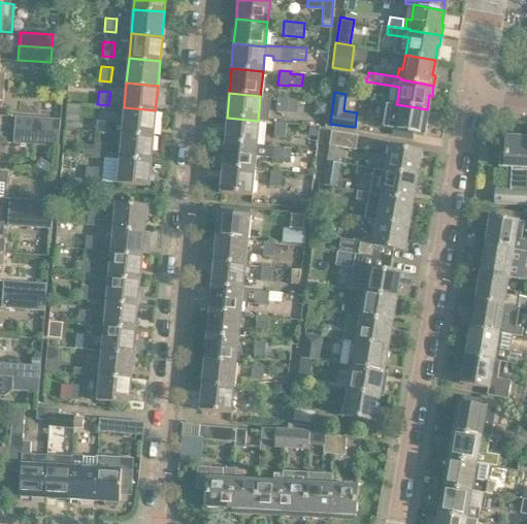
[(287,110),(289,96),(277,95),(275,108),(287,110)]
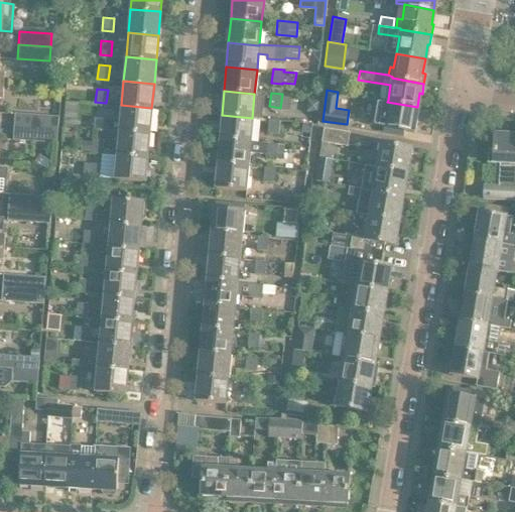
[(372,123),(415,130),(417,122),(414,121),(417,107),(387,102),(388,100),(376,98),(372,123)]
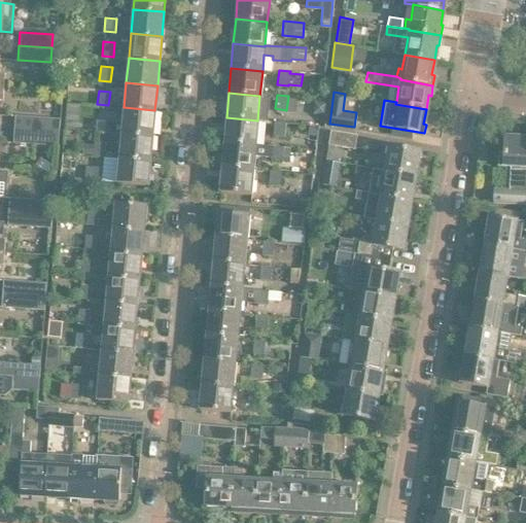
[(314,101),(313,112),(325,114),(326,102),(314,101)]
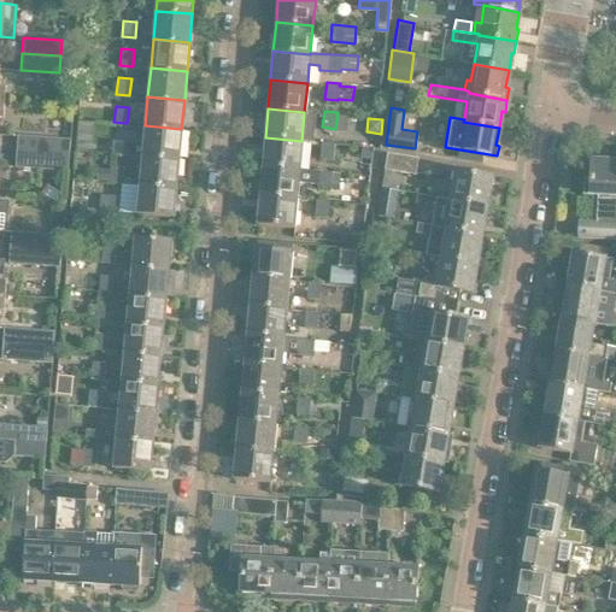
[(179,158),(181,129),(145,125),(144,141),(125,140),(125,136),(113,135),(112,152),(142,154),(179,158)]
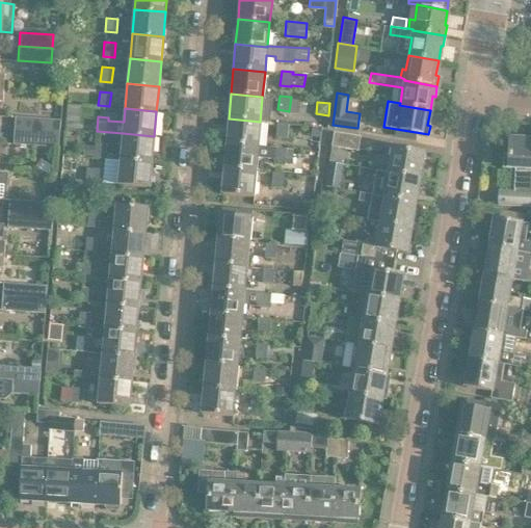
[(15,114),(14,129),(59,131),(60,117),(15,114)]
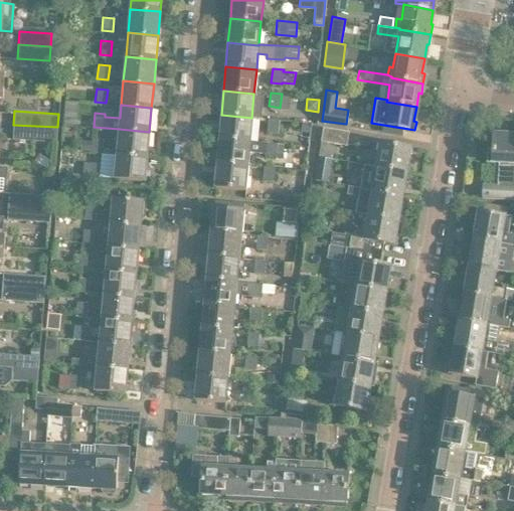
[(249,141),(251,118),(221,115),(218,139),(249,141)]
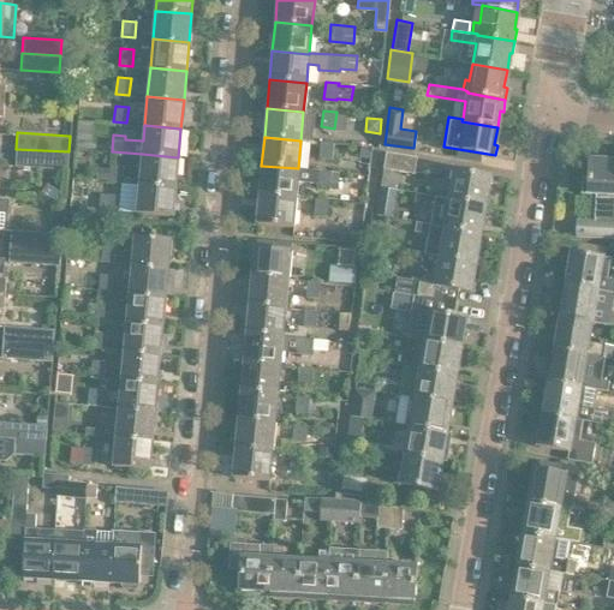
[(332,157),(334,142),(321,139),(319,156),(332,157)]
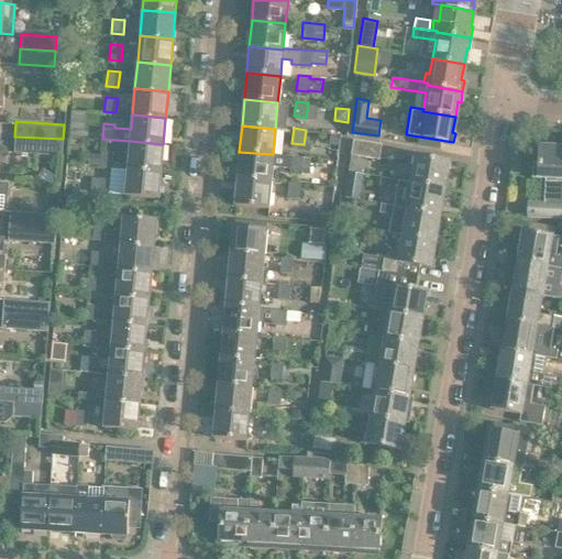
[(339,143),(340,132),(329,131),(328,142),(339,143)]
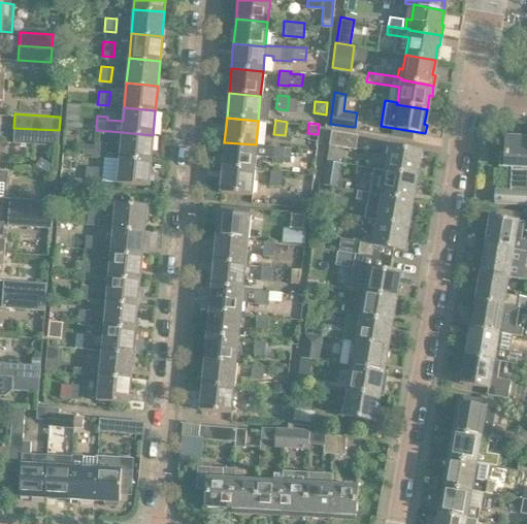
[(59,130),(13,128),(12,141),(58,144),(59,130)]
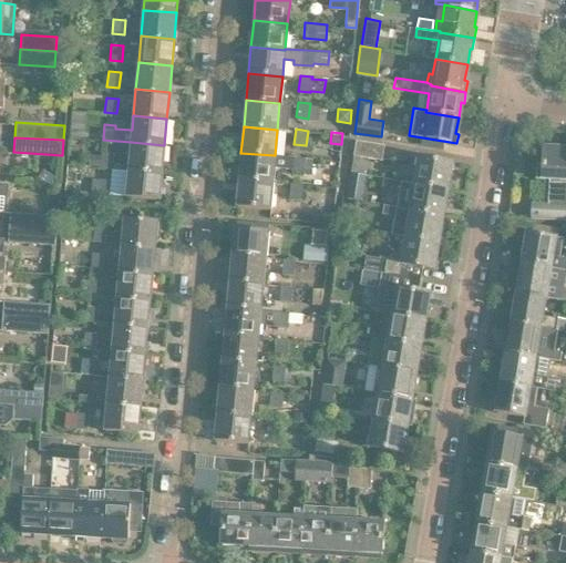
[(381,159),(384,143),(356,139),(353,154),(381,159)]
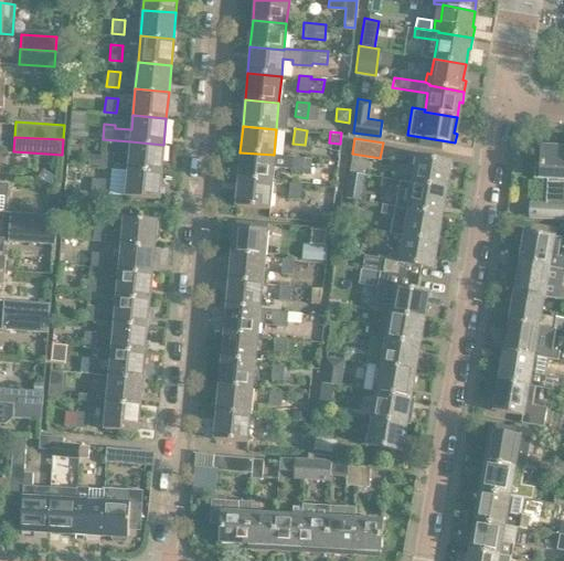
[(130,141),(128,168),(161,171),(163,145),(130,141)]
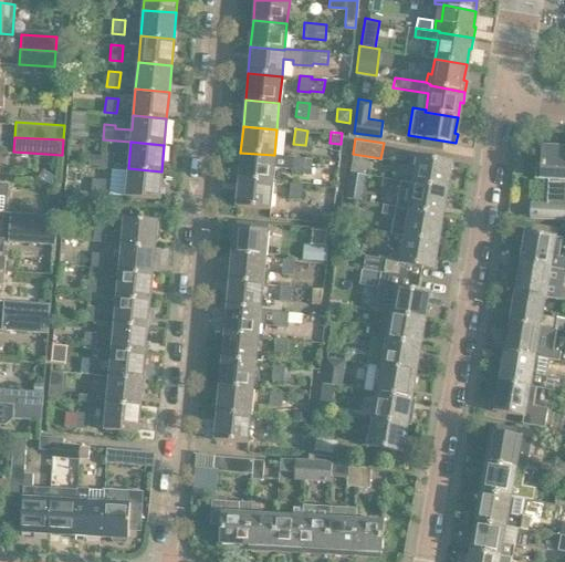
[(564,148),(544,147),(543,162),(535,160),(534,178),(548,179),(546,204),(531,203),(530,216),(564,218),(564,148)]
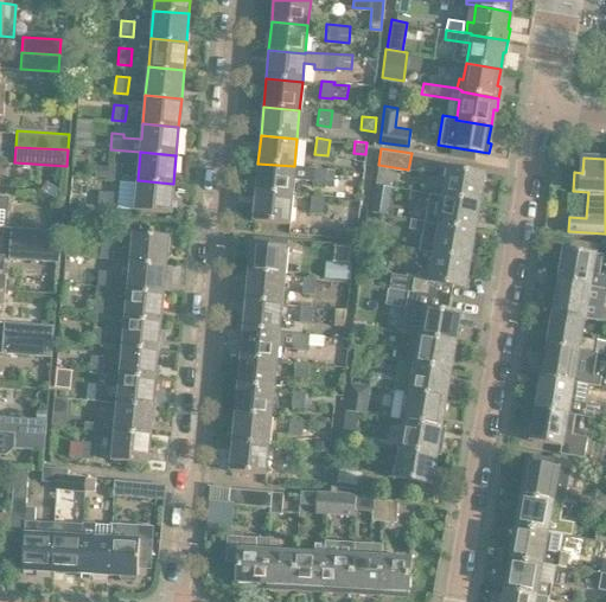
[(120,179),(121,162),(108,161),(108,164),(107,175),(107,178),(120,179)]
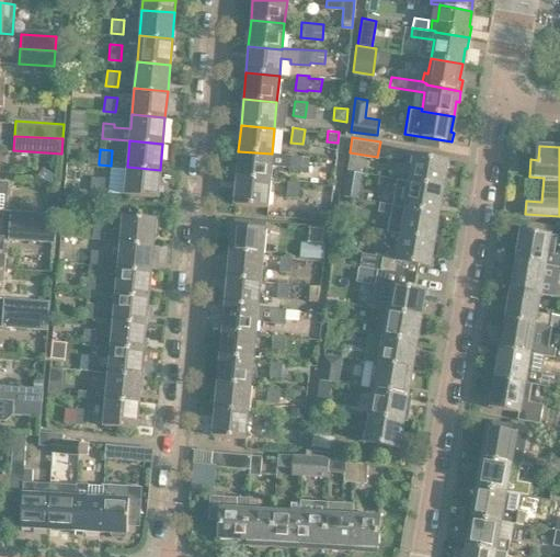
[(89,150),(88,161),(99,162),(100,151),(89,150)]
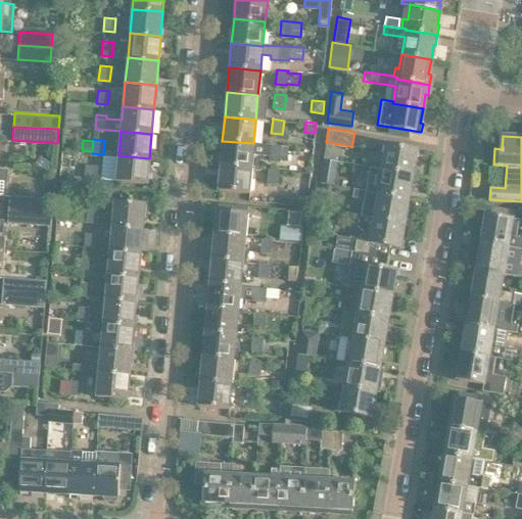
[(222,141),(220,164),(250,168),(253,143),(222,141)]
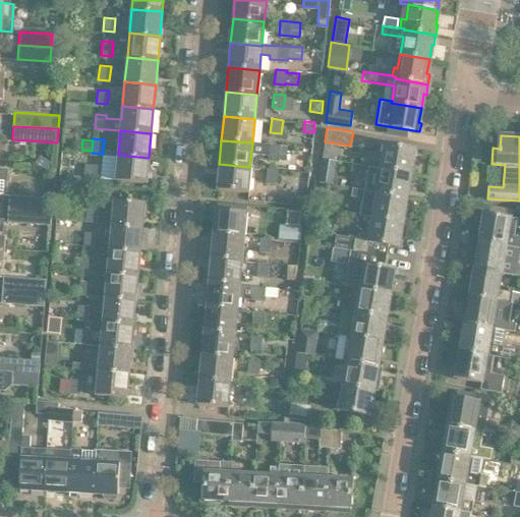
[(279,157),(280,144),(269,142),(268,156),(279,157)]
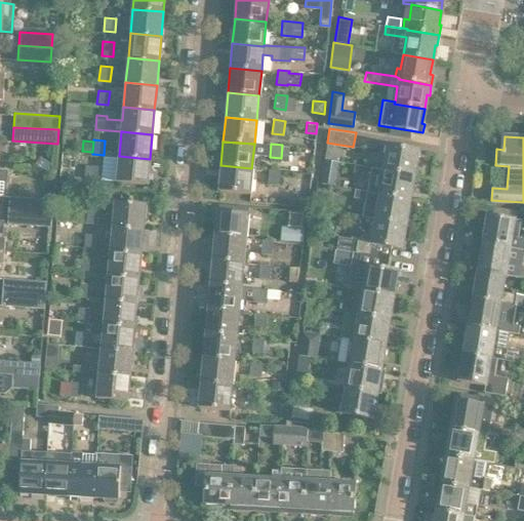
[(389,144),(385,168),(413,174),(416,160),(417,160),(419,149),(389,144)]
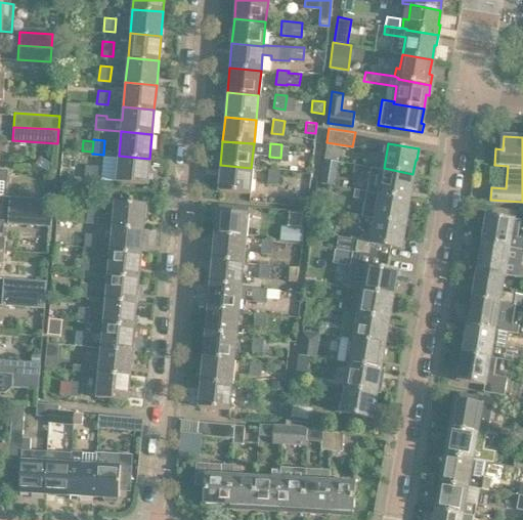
[(51,161),(41,154),(36,161),(46,168),(51,161)]
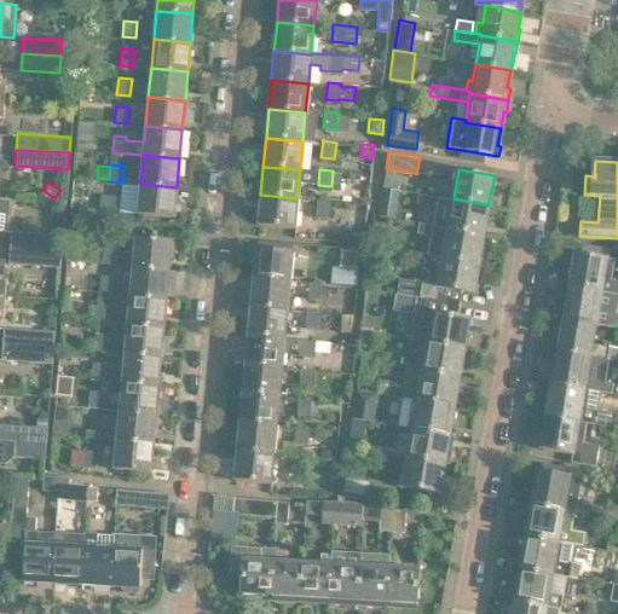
[(173,216),(177,187),(140,184),(137,213),(173,216)]
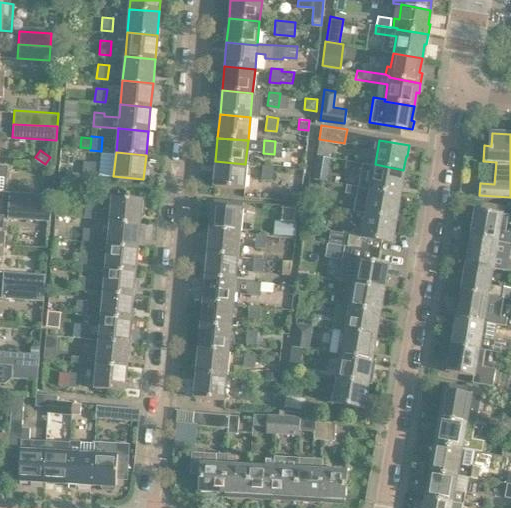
[(315,165),(313,177),(325,179),(329,156),(317,154),(315,165)]
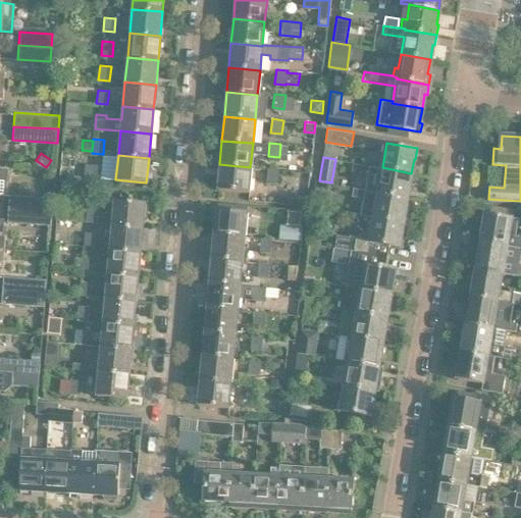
[(101,178),(102,164),(91,163),(90,177),(101,178)]
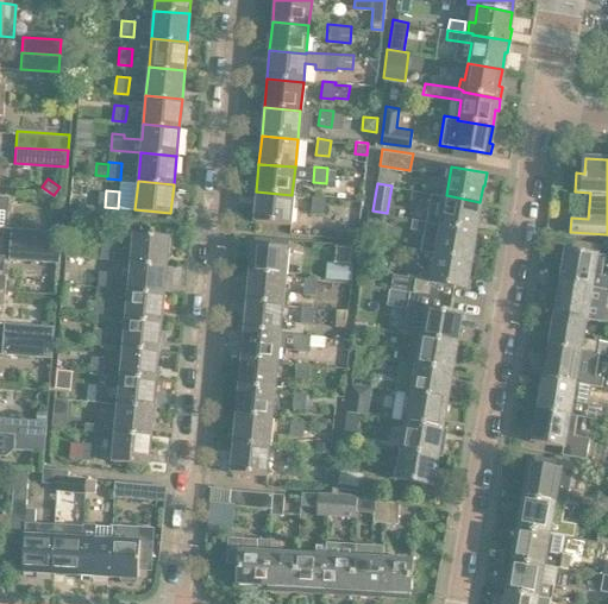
[(289,225),(292,195),(256,192),(254,221),(289,225)]
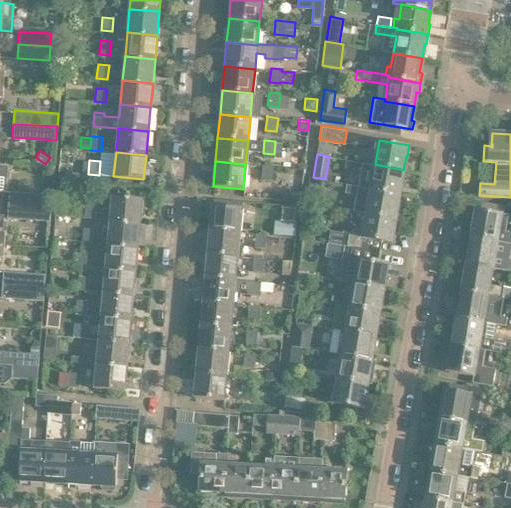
[(272,179),(273,165),(262,164),(261,178),(272,179)]
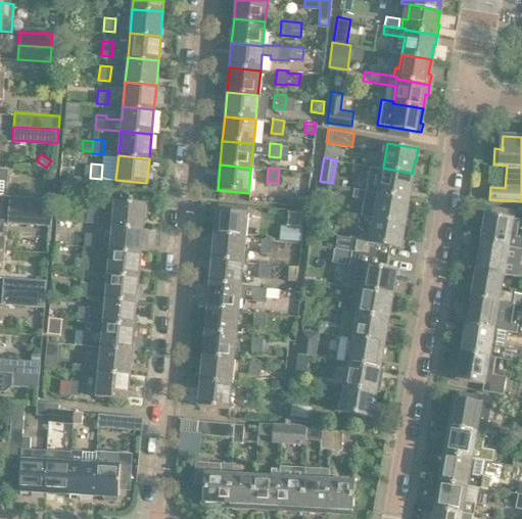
[(354,179),(353,188),(410,198),(412,187),(410,187),(412,174),(383,168),(381,181),(367,179),(367,181),(354,179)]
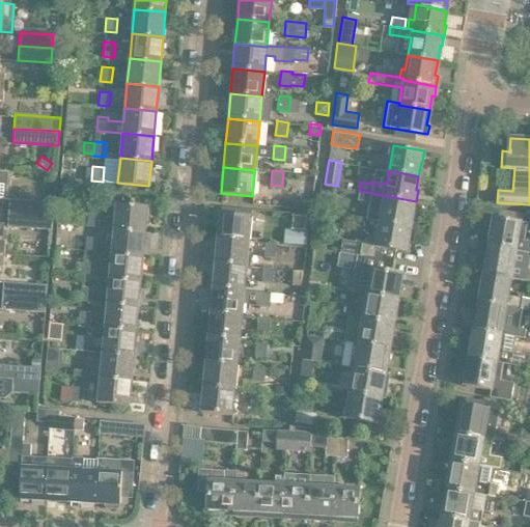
[(299,174),(297,191),(310,193),(312,175),(299,174)]
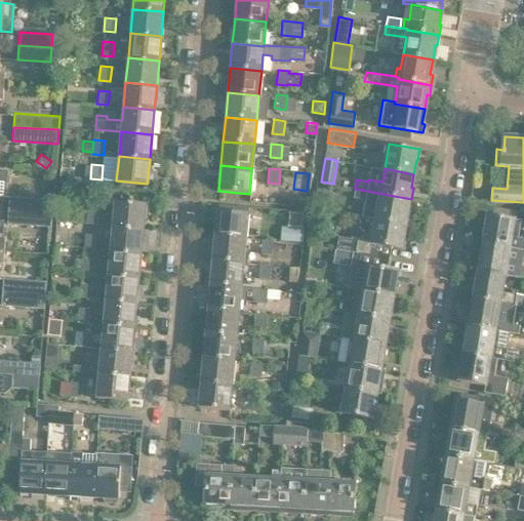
[(332,192),(316,189),(314,206),(329,208),(332,192)]
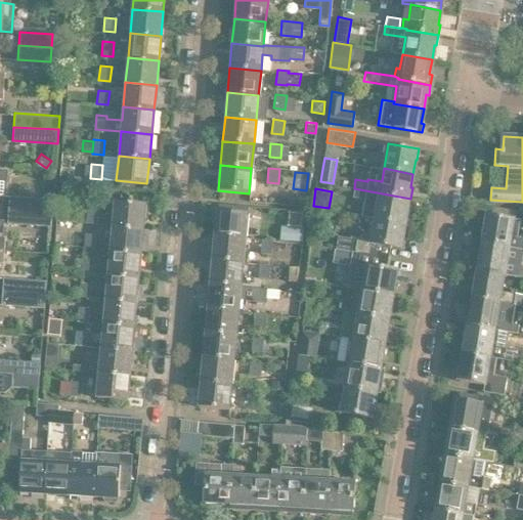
[(375,217),(375,218),(404,223),(406,208),(408,209),(410,199),(354,188),(353,196),(364,198),(361,214),(375,217)]
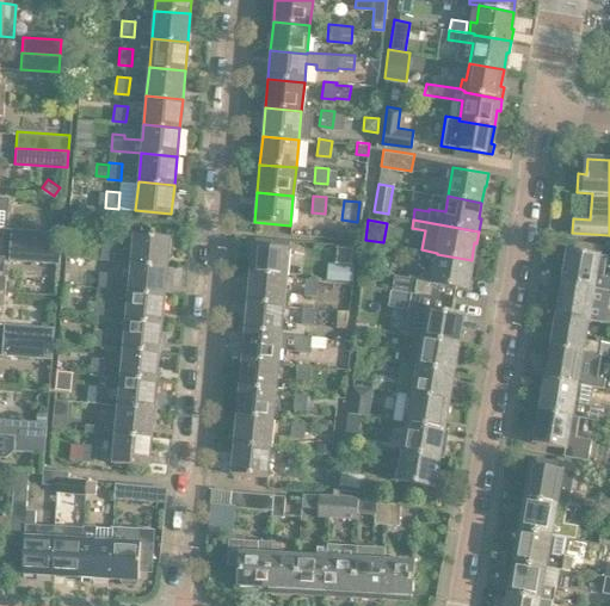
[(137,232),(134,232),(130,261),(166,264),(170,235),(153,233),(153,227),(139,226),(137,232)]
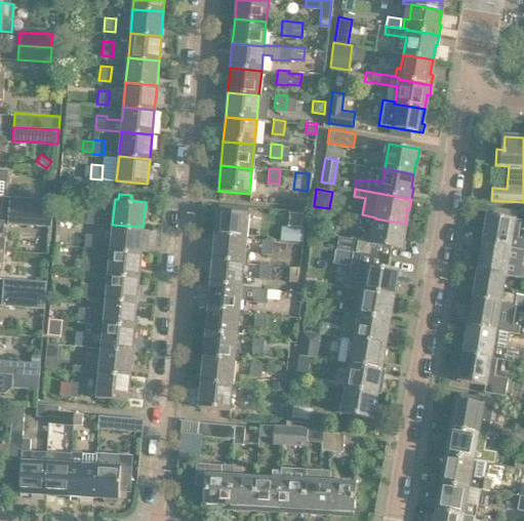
[(9,195),(7,210),(51,213),(52,198),(9,195)]
